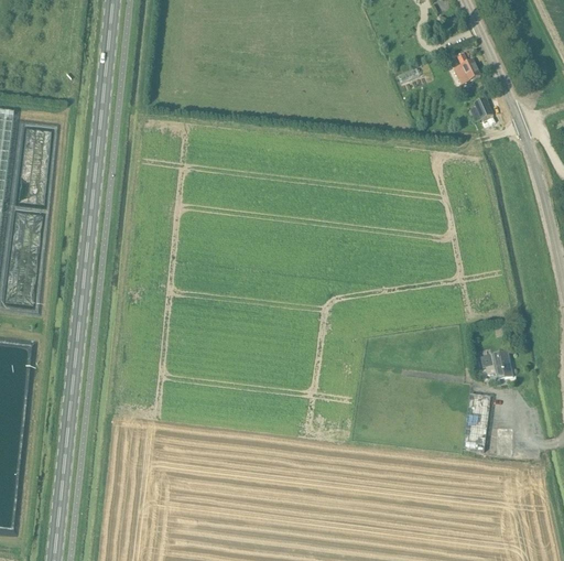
[(462,63),(454,67),(462,83),(469,79),(480,74),(474,57),(468,61),(464,52),(457,55),(462,63)]
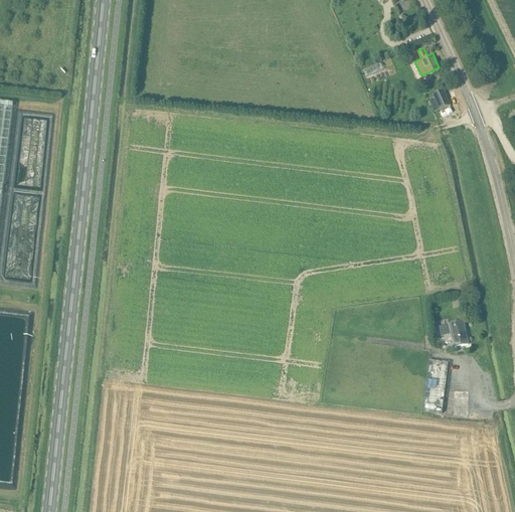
[(434,111),(440,108),(451,103),(444,88),(433,94),(435,97),(428,99),(434,111)]
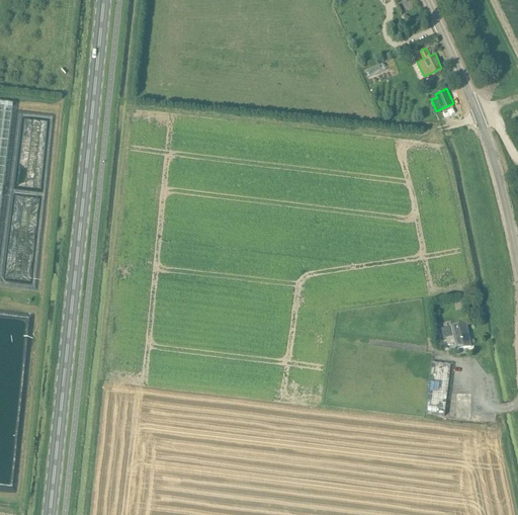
[(0,210),(13,102),(0,100),(0,210)]
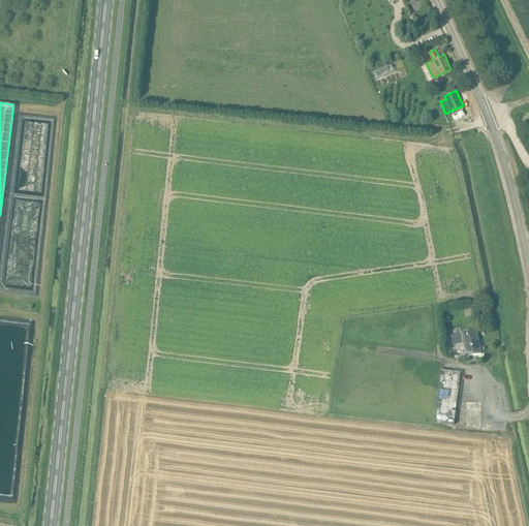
[(461,331),(449,334),(453,344),(456,343),(457,350),(464,348),(466,356),(480,351),(475,328),(461,331)]
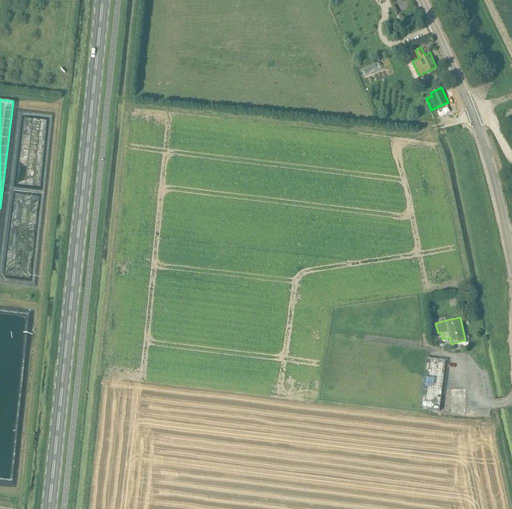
[(439,408),(445,359),(425,357),(419,406),(439,408)]
